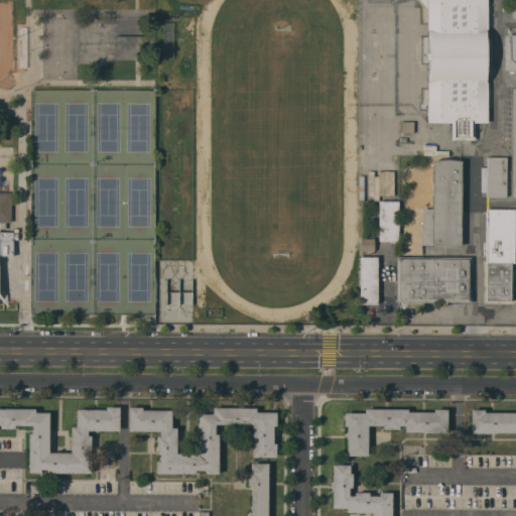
[(487,0),(487,30),(486,30),(486,53),(488,53),(488,58),(486,58),(486,82),(487,82),(487,123),(474,123),(474,140),(450,140),(450,123),(426,123),(427,82),(428,82),(428,58),(426,58),(426,53),(428,53),(428,30),(426,30),(427,5),(420,5),(416,0),(487,0)]
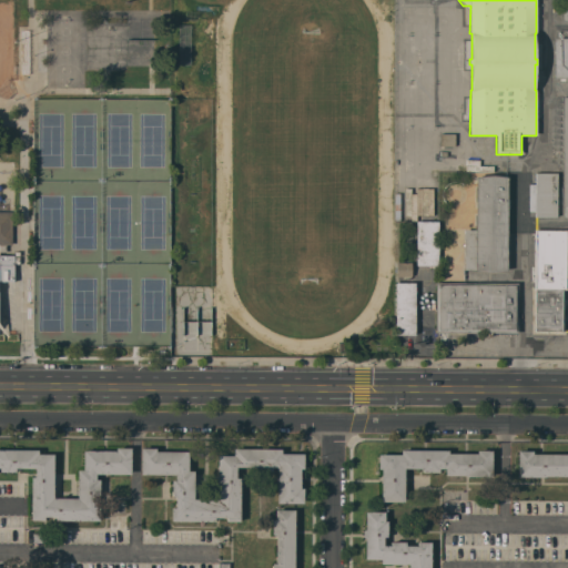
[(567,79),(555,79),(555,38),(567,38),(567,79)]
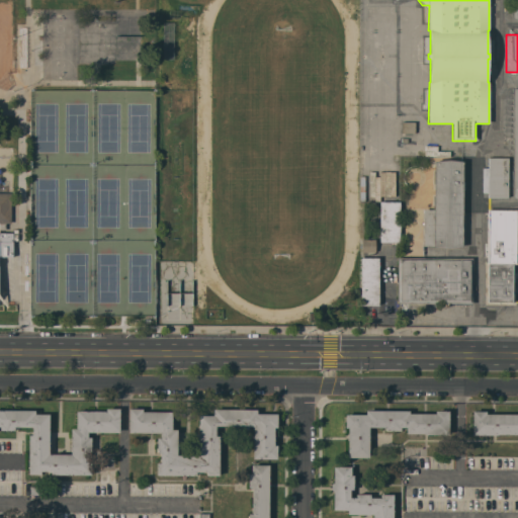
[(414,134),(401,134),(401,121),(414,122),(414,134)]
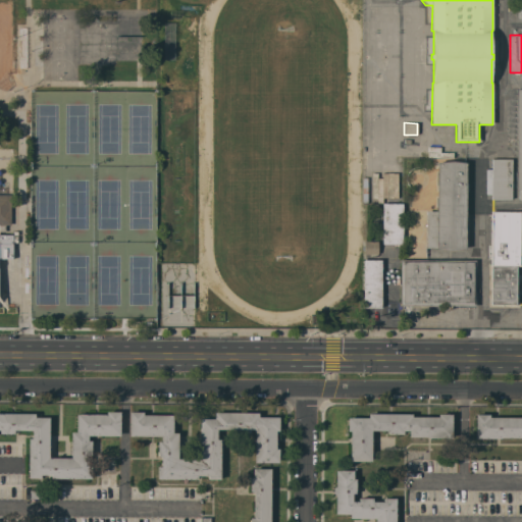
[(362,141),(372,140),(372,152),(362,153),(362,141)]
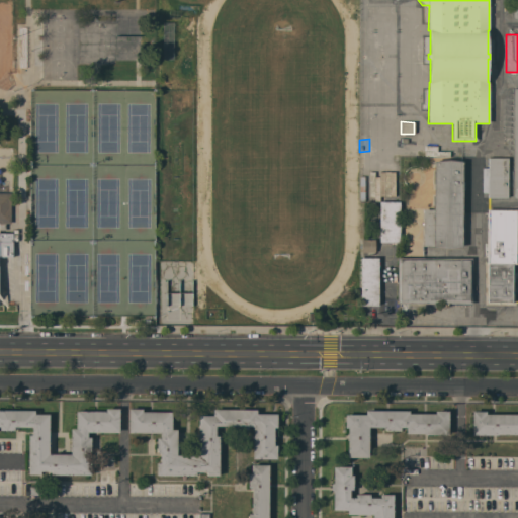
[(483,192),(483,168),(488,168),(488,158),(508,158),(508,198),(488,198),(488,192),(483,192)]
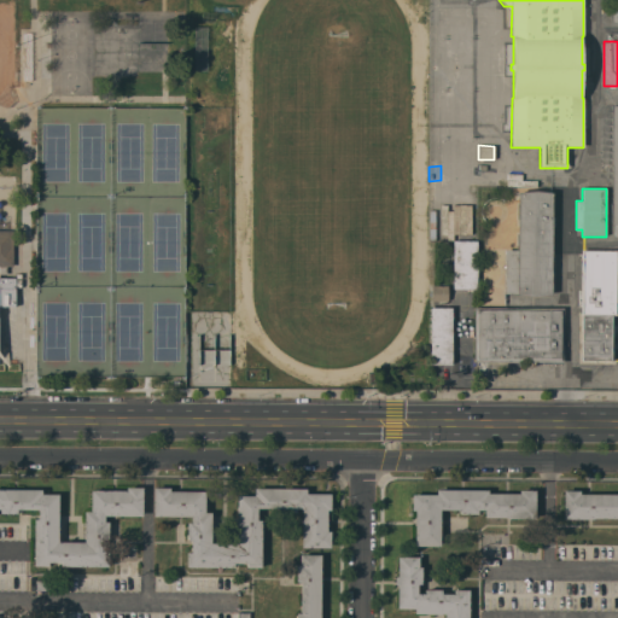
[(552,295),(534,296),(505,293),(505,250),(518,250),(518,192),(535,191),(552,192),(552,295)]
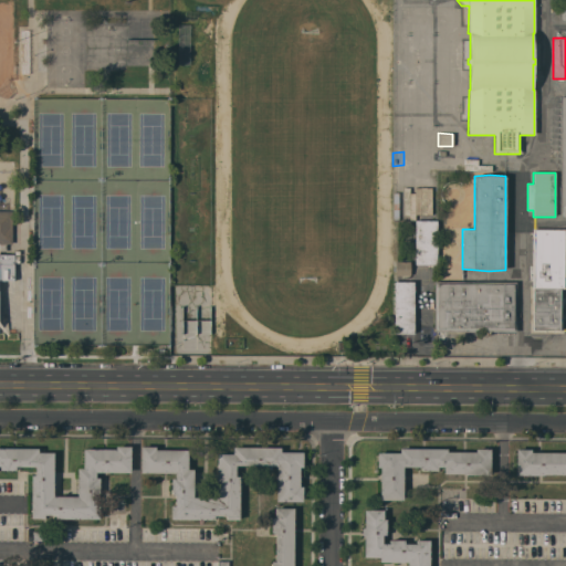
[(0,211),(10,211),(10,243),(4,243),(4,251),(0,251),(0,254),(12,254),(12,281),(0,281),(0,211)]
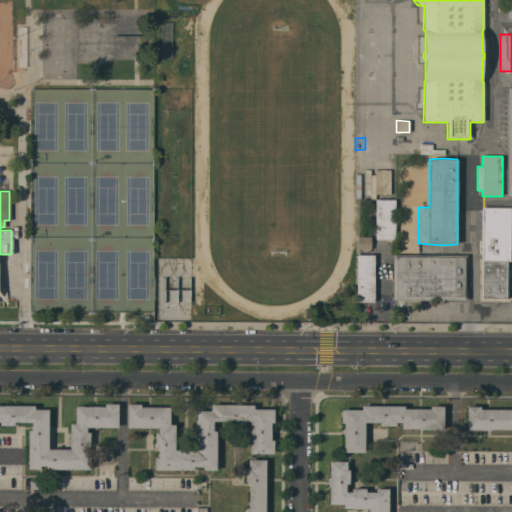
[(395,239),(375,239),(375,199),(395,199),(395,239)]
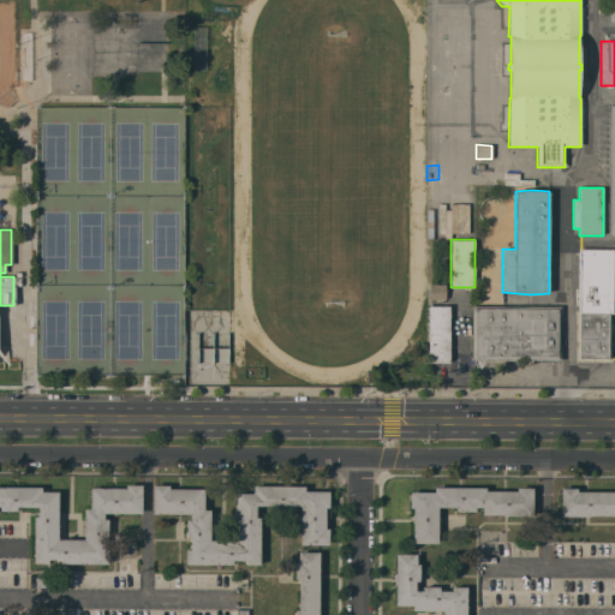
[(614,314),(609,314),(609,360),(578,360),(578,249),(614,249),(614,314)]
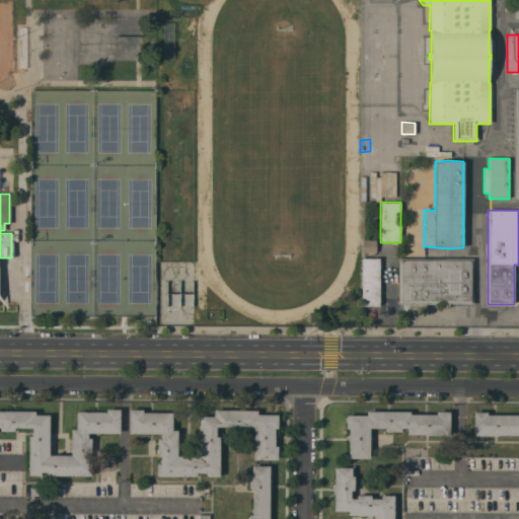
[(375,252),(362,252),(363,239),(376,239),(375,252)]
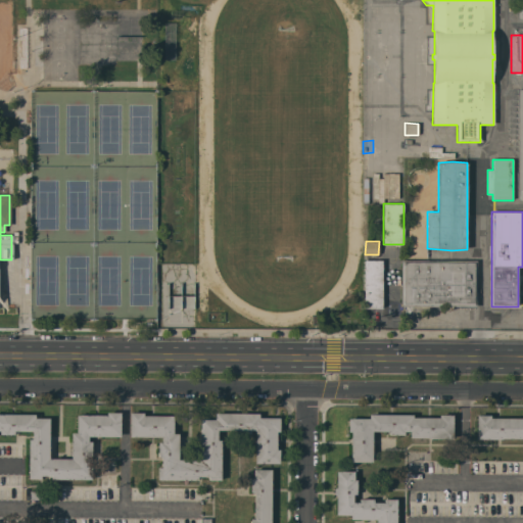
[(382,308),(364,308),(365,260),(382,260),(382,308)]
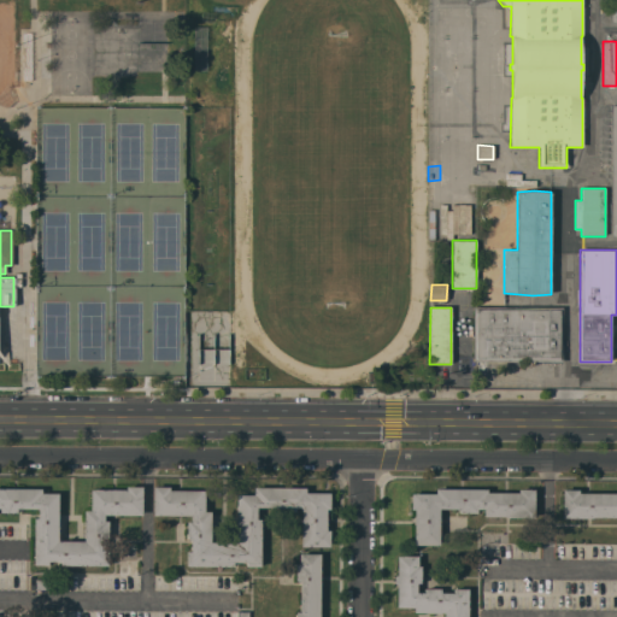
[(562,362),(472,362),(474,307),(562,307),(562,362)]
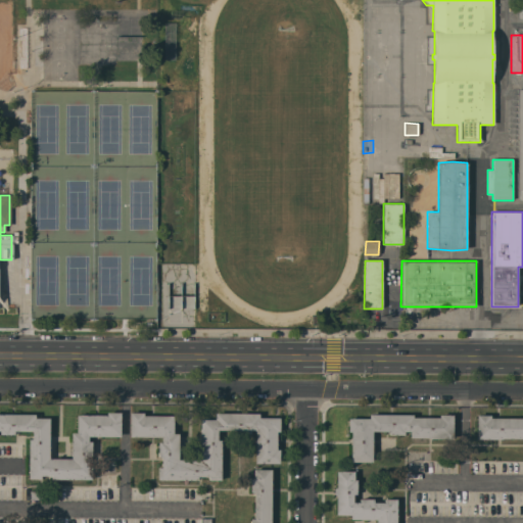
[(0,414),(7,414),(15,414),(35,414),(35,419),(49,419),(49,459),(51,459),(51,458),(57,458),(57,459),(72,459),(72,456),(70,456),(70,442),(72,442),(72,433),(77,433),(77,415),(94,415),(101,415),(101,416),(107,416),(107,413),(121,413),(121,436),(88,436),(88,441),(92,441),(91,456),(88,456),(88,467),(91,467),(91,479),(52,479),(52,475),(41,475),(41,479),(29,479),(29,439),(33,439),(33,431),(14,431),(14,434),(0,434),(0,414)]
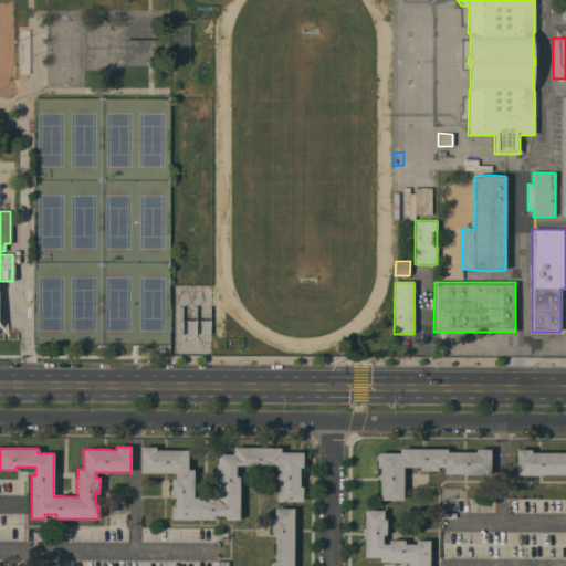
[(217,481),(217,463),(218,453),(233,454),(233,447),(243,447),(280,448),(280,452),(303,452),(303,467),(300,467),(300,486),(302,486),(302,502),(276,501),(276,465),(271,465),(271,470),(255,470),(255,465),(236,465),(236,477),(239,477),(239,520),(226,520),(226,515),(213,515),(213,520),(170,519),(171,506),(175,506),(175,494),(171,494),(171,479),(175,479),(175,473),(140,472),(140,447),(155,447),(155,450),(188,450),(188,469),(194,469),(194,479),(194,498),(217,498),(217,481)]
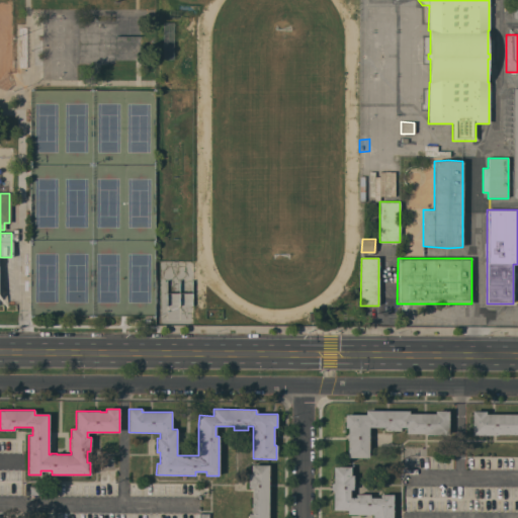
[(368,457),(347,457),(347,440),(347,433),(348,433),(348,428),(345,428),(345,414),(365,414),(365,410),(384,411),(384,410),(393,410),(393,411),(409,411),(409,414),(422,414),(422,413),(429,413),(429,414),(435,414),(435,411),(448,411),(448,435),(425,434),(406,433),(406,427),(401,427),(401,431),(385,430),(385,427),(368,427),(368,457)]
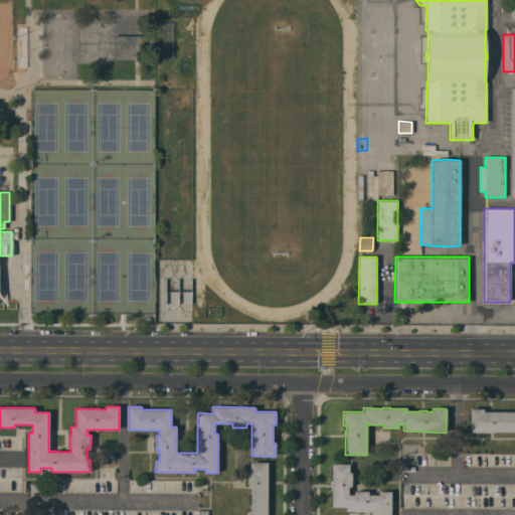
[(514,432),(494,432),(494,433),(469,433),(470,408),(483,408),(483,411),(514,411),(514,432)]
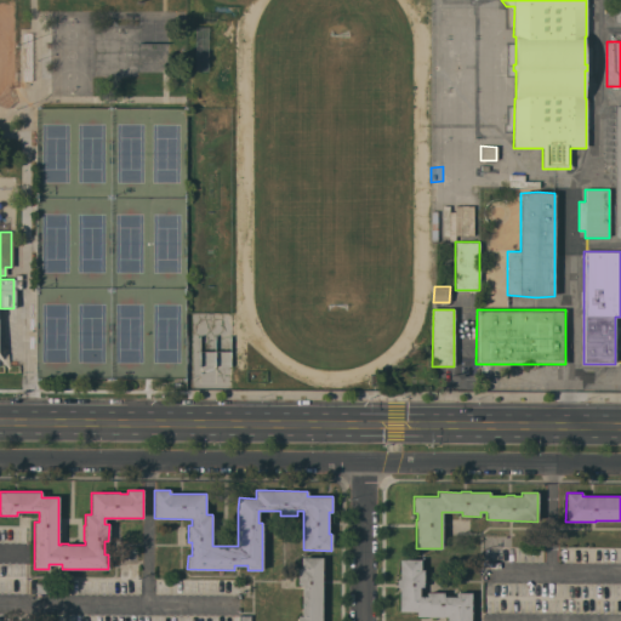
[(501,562),(491,562),(491,550),(501,550),(501,562)]
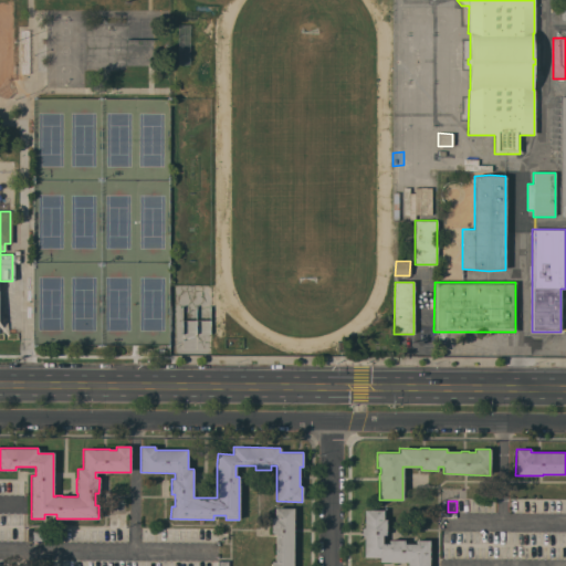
[(293,565),(271,565),(271,562),(274,562),(275,533),(271,533),(271,517),(274,517),(274,507),(293,507),(293,565)]
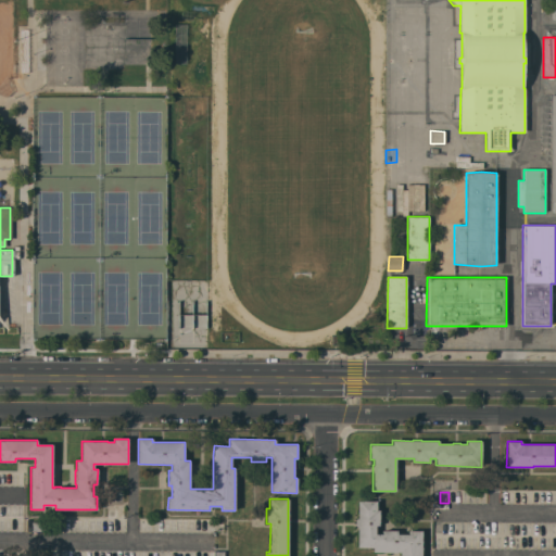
[(400,555),(400,552),(397,552),(397,553),(382,552),(373,552),(373,547),(357,547),(357,501),(377,501),(376,510),(379,510),(379,526),(376,526),(376,533),(382,533),(382,530),(397,530),(397,534),(408,534),(408,530),(421,530),(421,555),(400,555)]
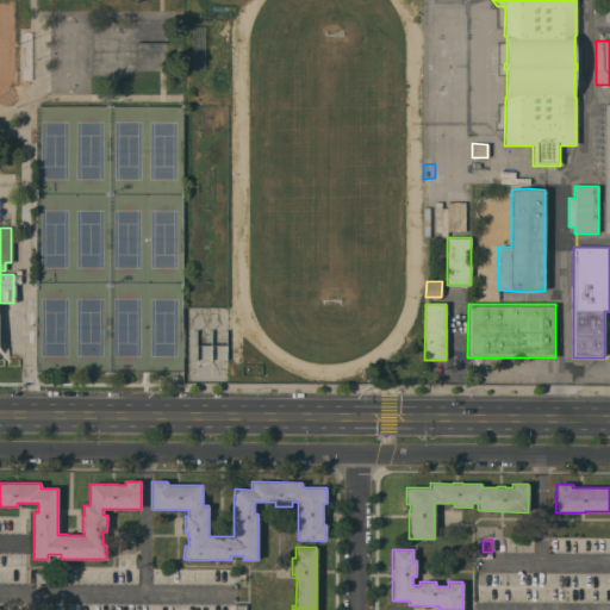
[(57,572),(57,583),(35,583),(35,572),(57,572)]
